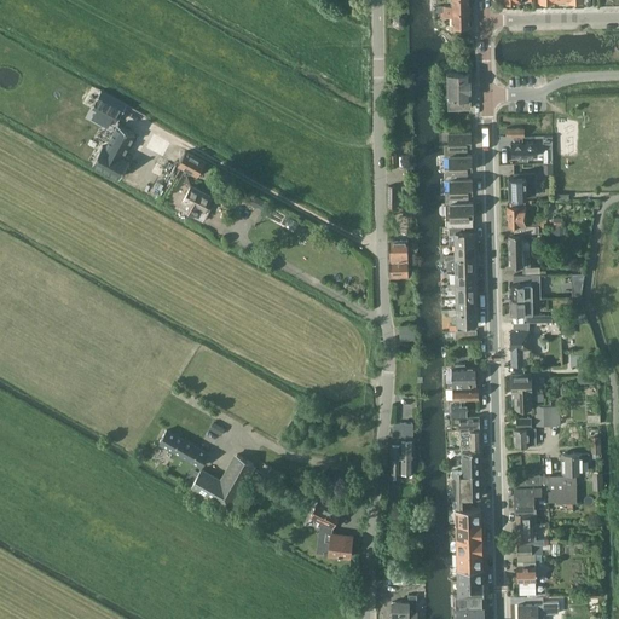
[(438,12),(440,12),(469,11),(468,0),(452,0),(453,6),(438,6),(438,12)]
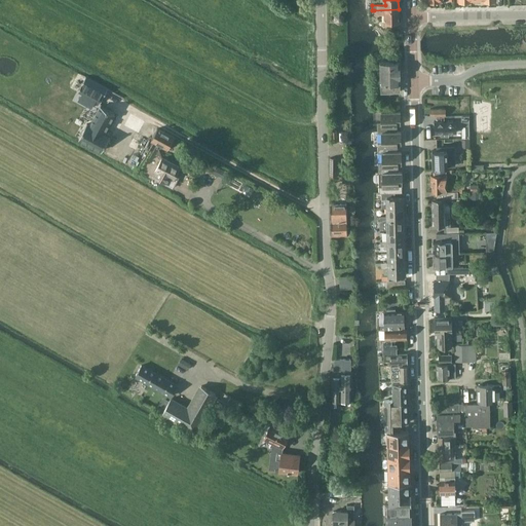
[(399,23),(399,9),(374,10),(374,15),(385,14),(385,23),(399,23)]
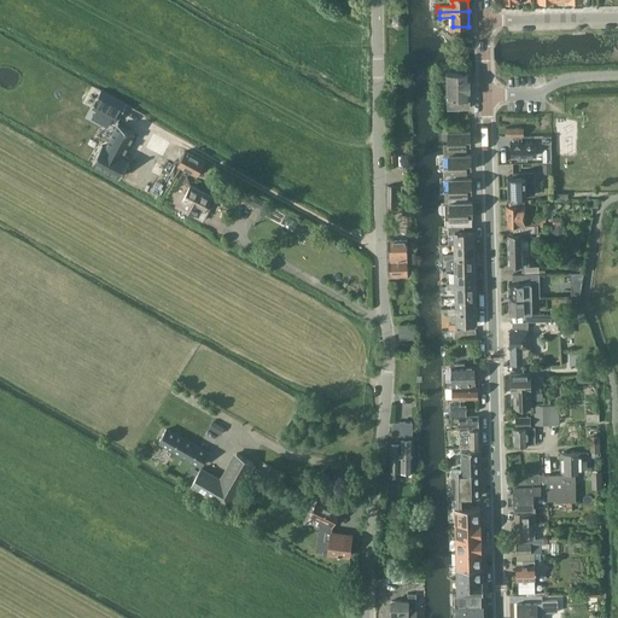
[(394,21),(394,27),(398,30),(404,28),(404,21),(400,18),(394,21)]
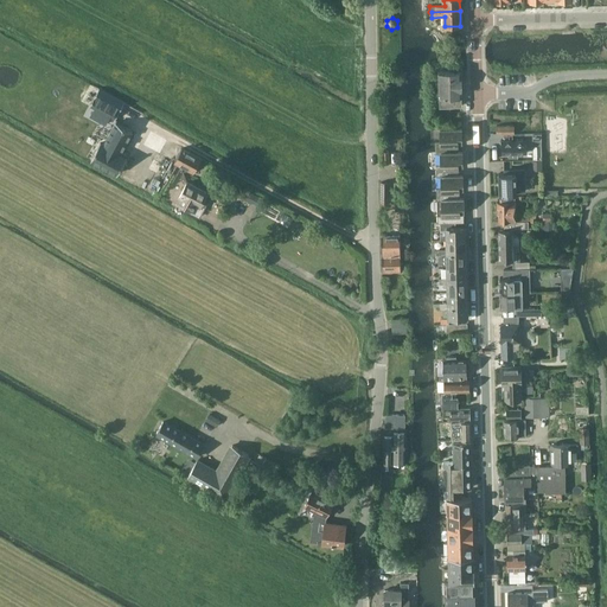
[(439,106),(461,106),(461,70),(439,71),(439,106)]
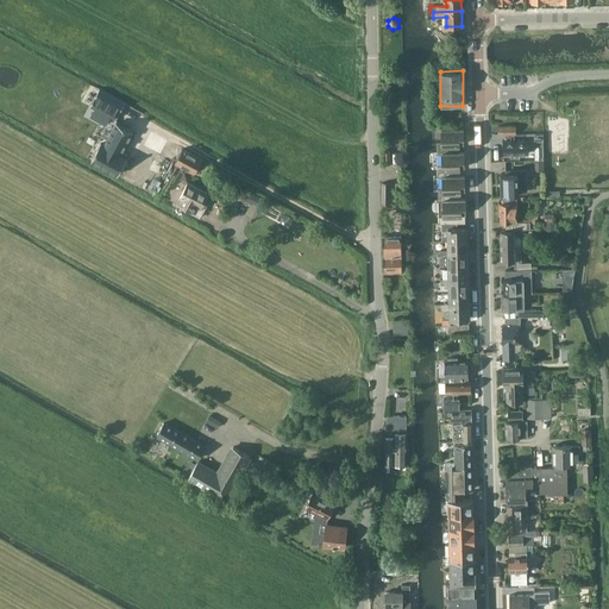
[(123,105),(124,102),(99,89),(98,90),(89,106),(114,120),(123,105)]
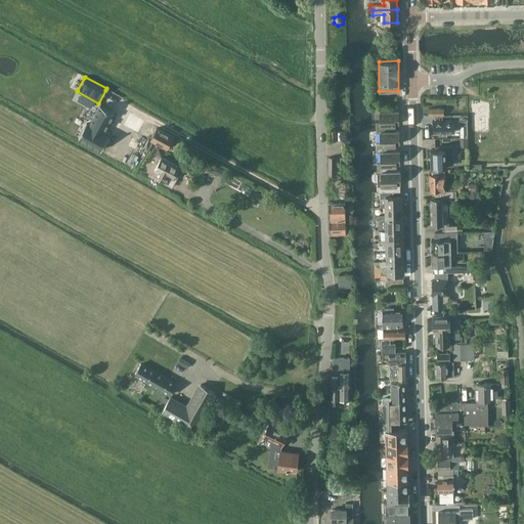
[(87,122),(78,137),(101,150),(108,135),(103,133),(115,114),(99,105),(89,124),(87,122)]
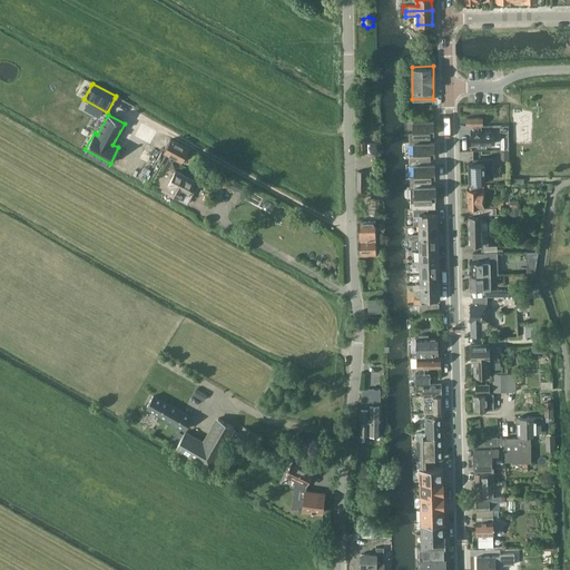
[(410,143),(414,143),(431,143),(431,133),(435,133),(435,120),(414,120),(414,134),(410,134),(410,143)]
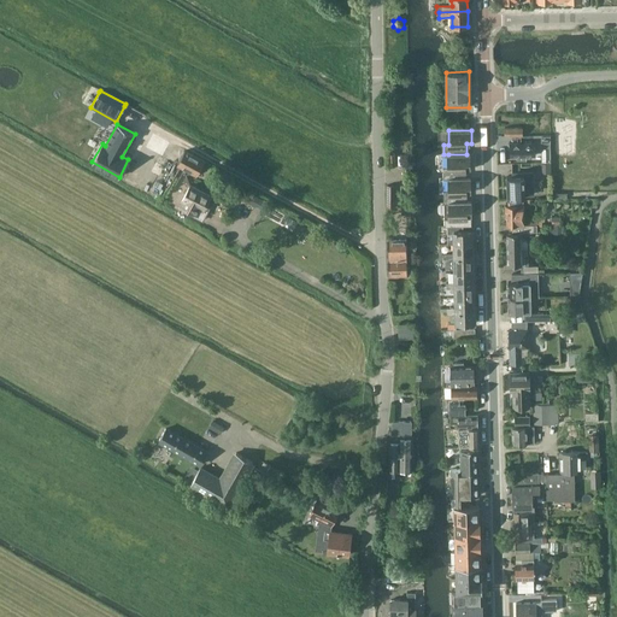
[(524,144),(510,144),(510,146),(511,156),(534,156),(534,144),(524,144)]
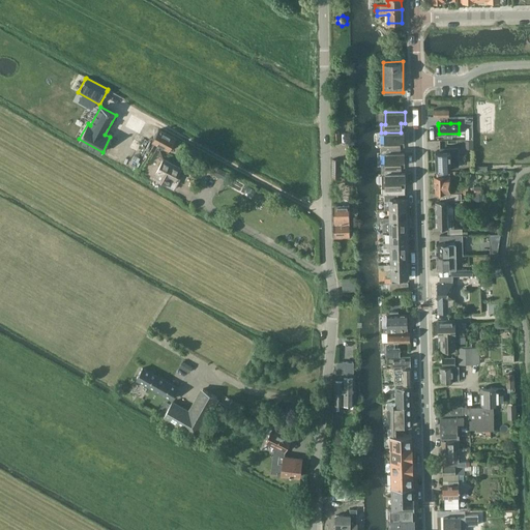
[(152,141),(156,143),(163,131),(158,129),(152,141)]
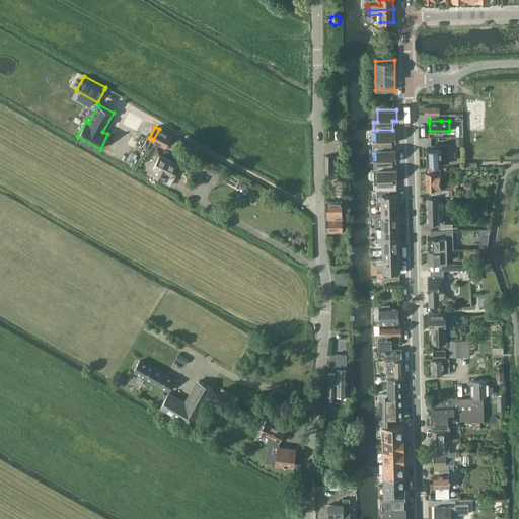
[(159,129),(153,140),(165,147),(171,136),(159,129)]
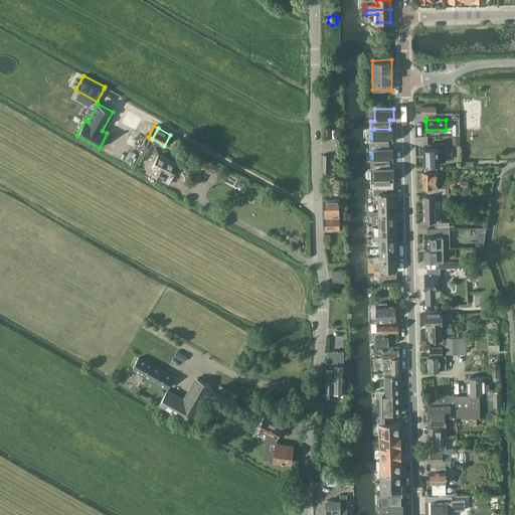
[(371,149),(375,149),(389,148),(389,140),(393,140),(393,129),(389,129),(374,129),(374,140),(370,140),(371,149)]
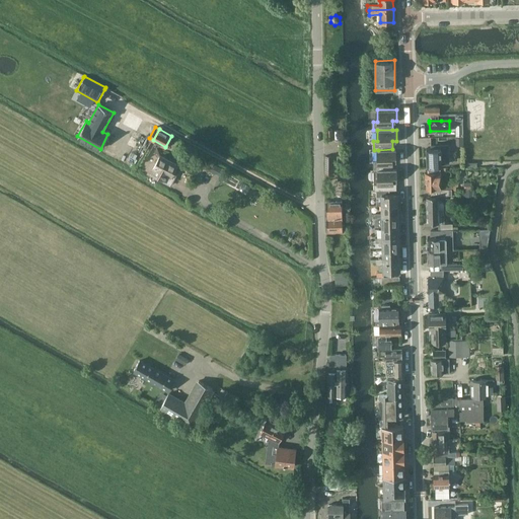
[(426,163),(445,163),(444,147),(426,147),(426,163)]
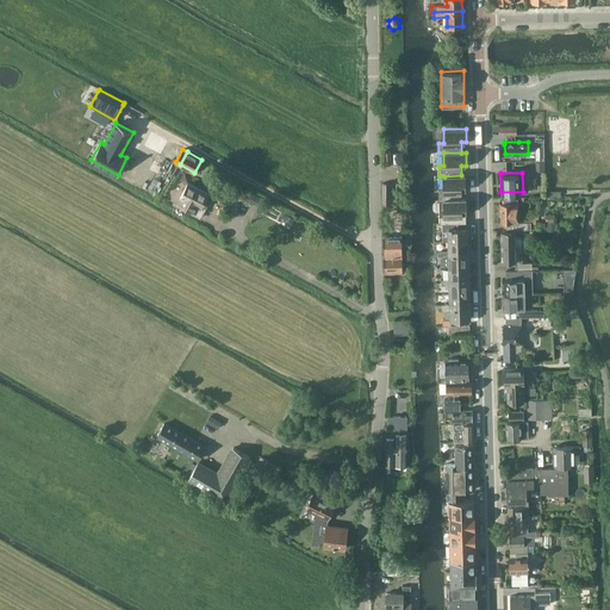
[(440,199),(462,199),(462,190),(467,190),(466,175),(461,175),(444,176),(444,190),(440,190),(440,199)]
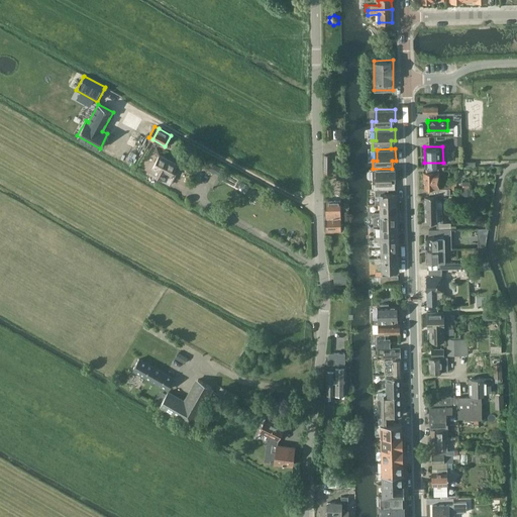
[(161,156),(152,171),(159,174),(157,177),(169,184),(170,182),(173,176),(171,175),(177,164),(161,156)]
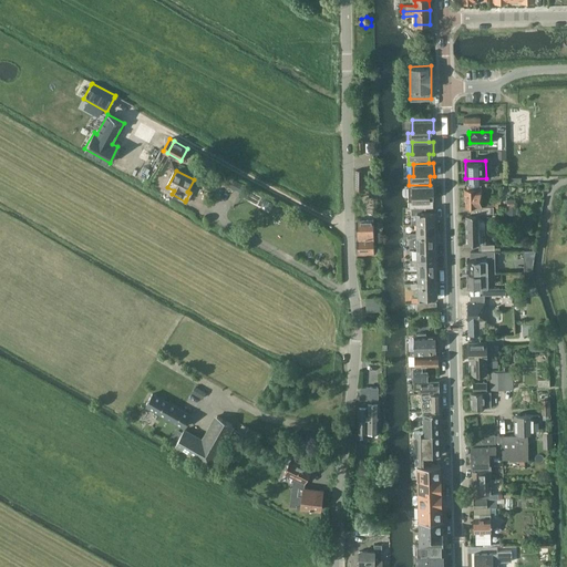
[(227,186),(235,191),(239,182),(232,178),(227,186)]
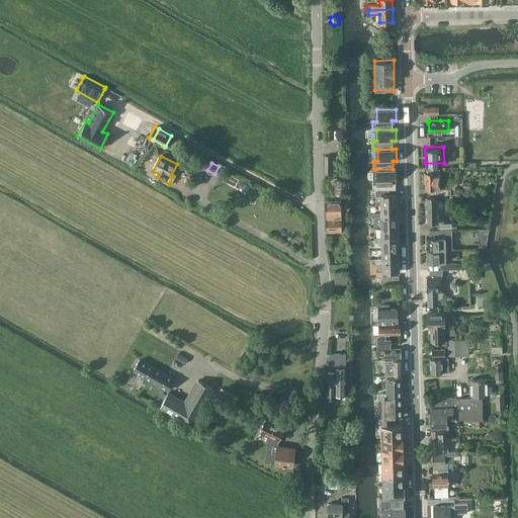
[(426,189),(430,189),(438,189),(438,167),(428,167),(428,172),(425,173),(426,189)]
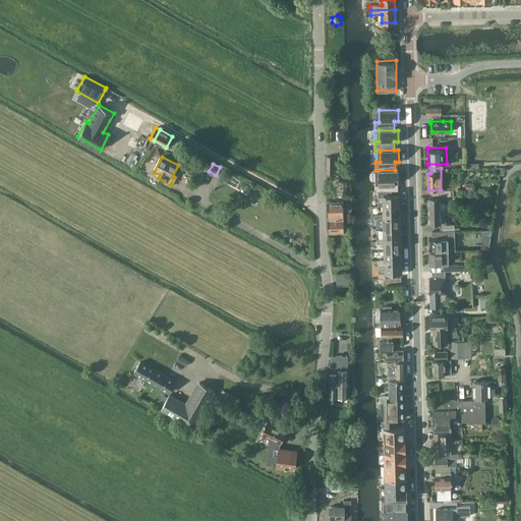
[(395,184),(395,181),(399,181),(399,170),(395,170),(375,170),(375,190),(378,190),(391,190),(399,190),(398,184),(395,184)]
